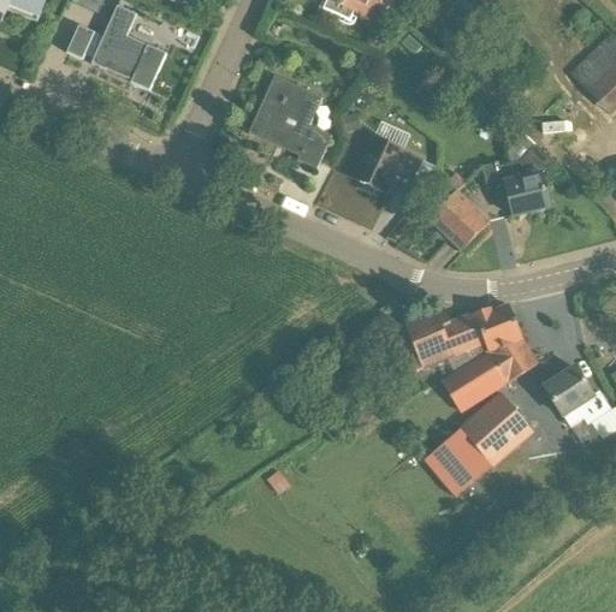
[(0,0),(0,24),(0,25),(7,10),(37,22),(46,0),(0,0)]
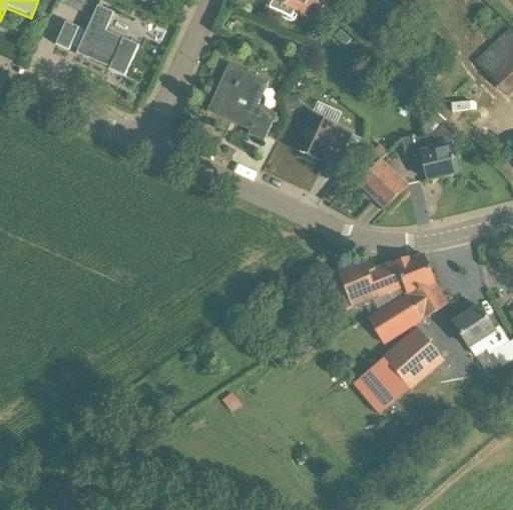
[(82,10),(86,0),(60,0),(60,1),(82,10)]
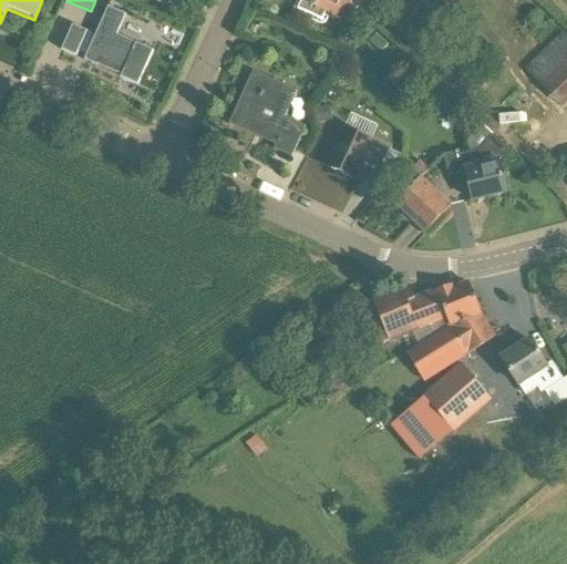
[(299,0),(296,9),(323,22),(328,12),(343,20),(344,19),(350,21),(360,0),(299,0)]
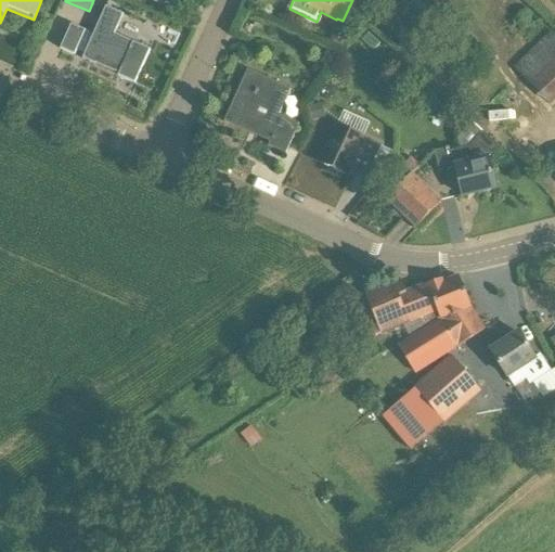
[(151,48),(113,31),(121,11),(106,4),(82,58),(95,63),(97,62),(119,72),(118,74),(136,82),(151,48)]
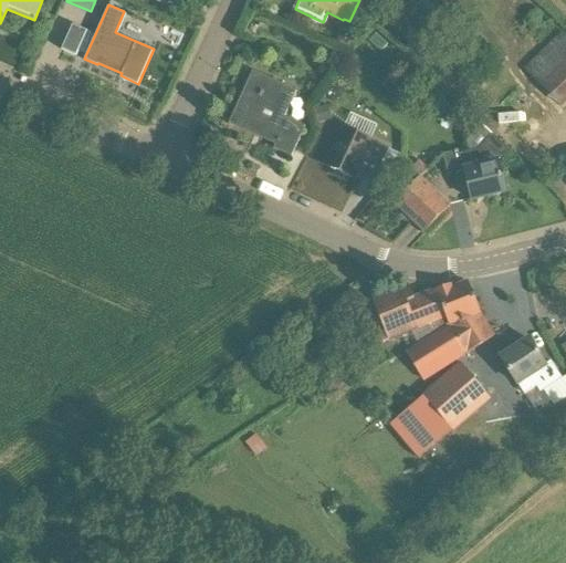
[(540,84),(565,59),(565,34),(561,30),(522,68),(540,84)]
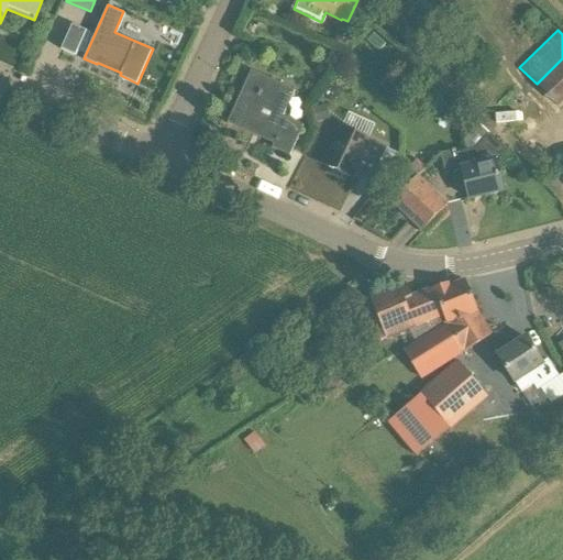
[(294,89),(272,78),(251,69),(228,122),(229,122),(231,118),(276,138),(272,146),(290,154),(305,122),(283,112),(294,89)]
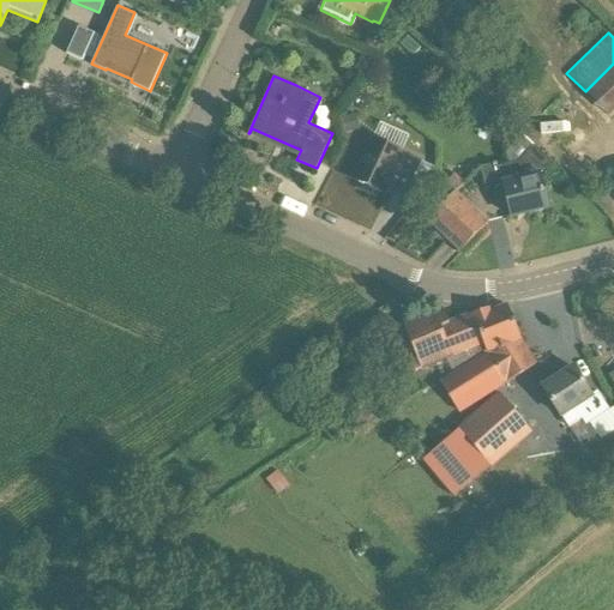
[(344,132),(361,128),(357,112),(341,115),(344,132)]
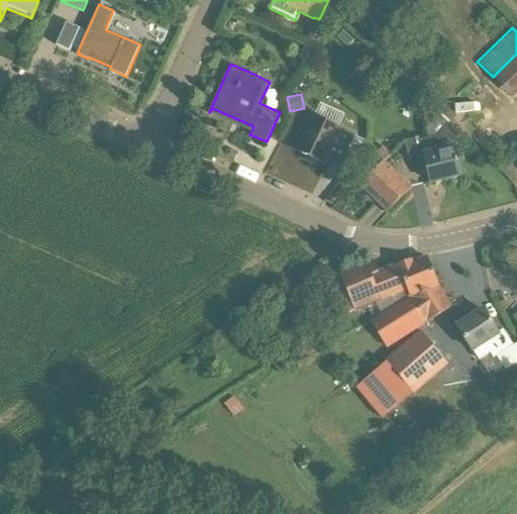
[(343,160),(354,134),(340,128),(341,124),(316,112),(298,150),(323,162),(326,152),(343,160)]
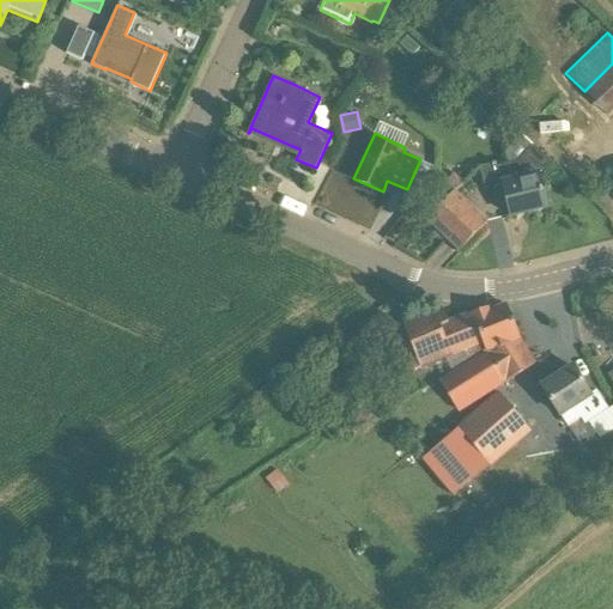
[(497,165),(496,162),(480,166),(485,188),(503,183),(511,215),(547,206),(539,172),(550,160),(533,145),(517,160),(497,165)]
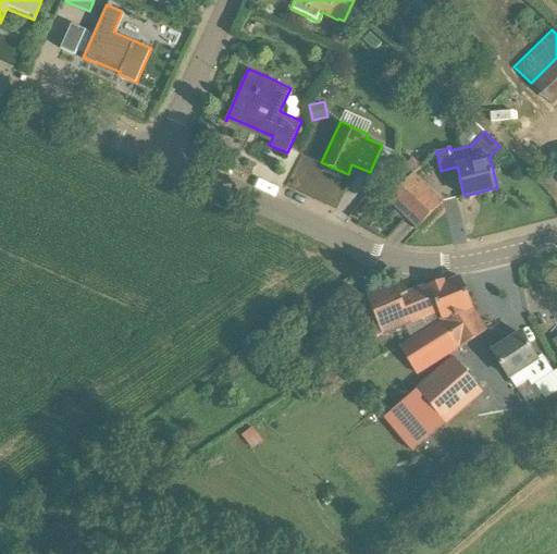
[(418,228),(443,201),(444,200),(413,172),(388,198),(417,225),(418,228)]
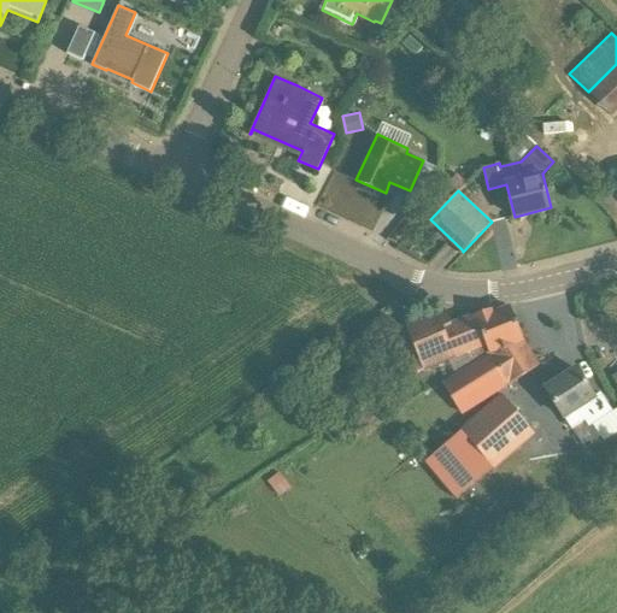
[(459,413),(504,387),(539,364),(522,339),(523,339),(511,307),(493,314),(491,308),(476,314),(451,324),(445,307),(383,332),(401,376),(422,367),(424,371),(482,347),(487,358),(442,383),(459,413)]
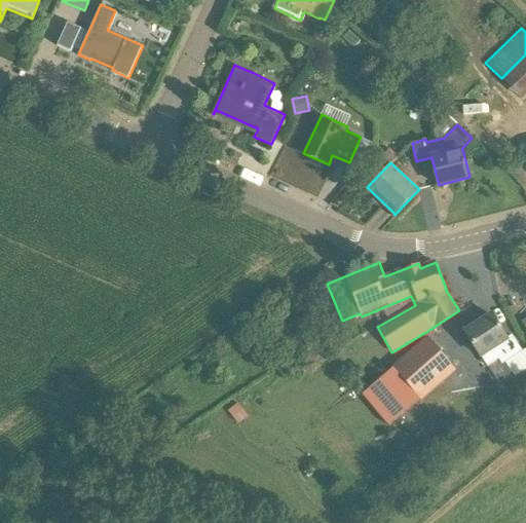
[(509,340),(502,331),(491,313),(465,331),(482,358),(484,357),(489,364),(501,356),(496,347),(509,340)]
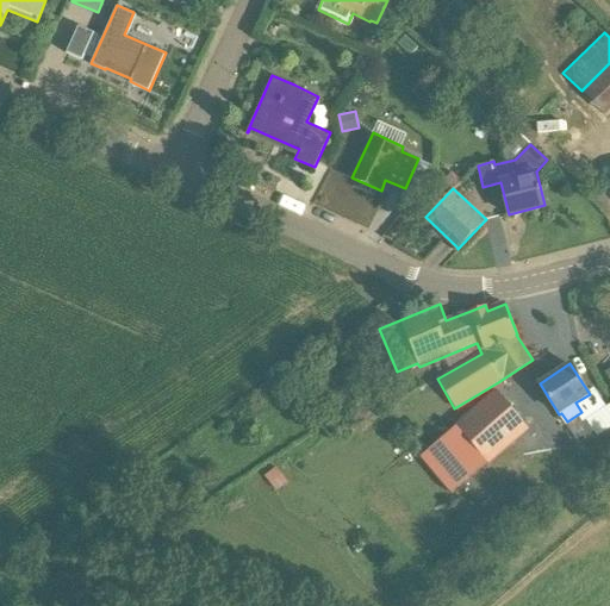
[(524,423),(515,412),(506,401),(491,414),(481,403),(454,425),(486,464),(515,441),(510,433),(524,423)]
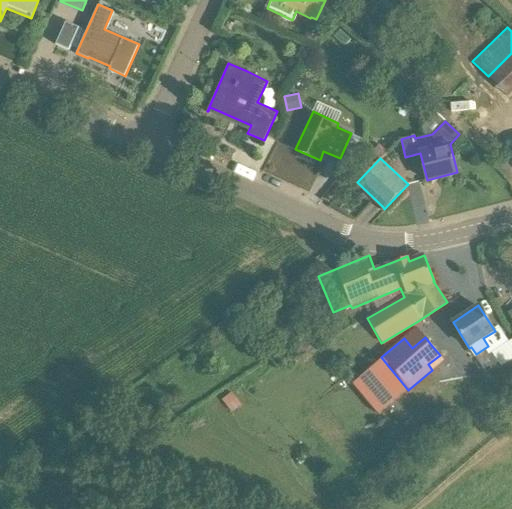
[(232,409),(242,403),(234,391),(224,397),(232,409)]
